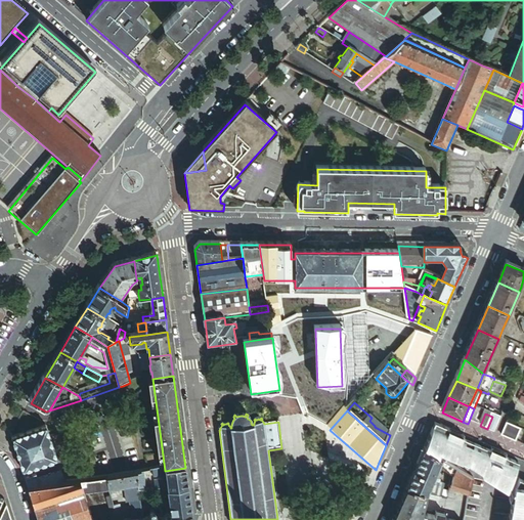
[(486,432),(495,436),(501,421),(492,417),(487,429),(486,432)]
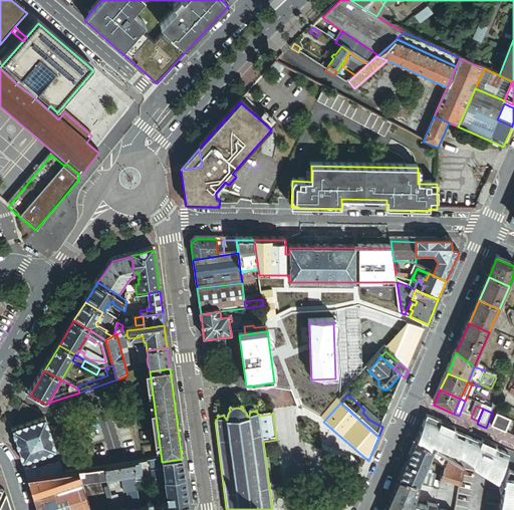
[(457,434),(458,432),(428,418),(418,443),(434,453),(437,455),(440,450),(448,454),(468,465),(477,443),(457,434)]
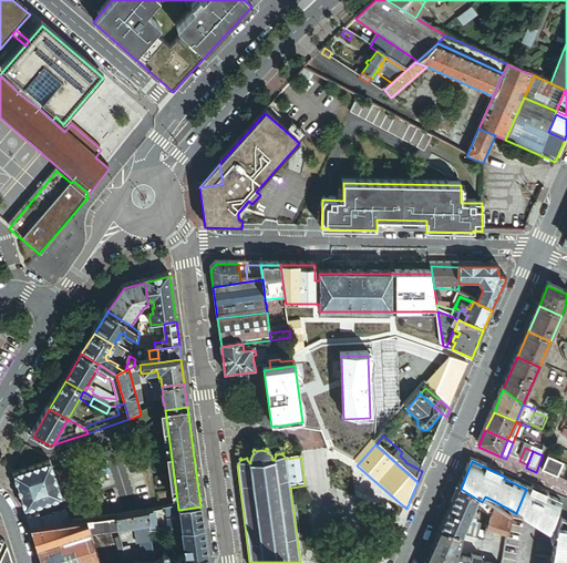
[(565,468),(549,461),(544,476),(558,481),(565,468)]
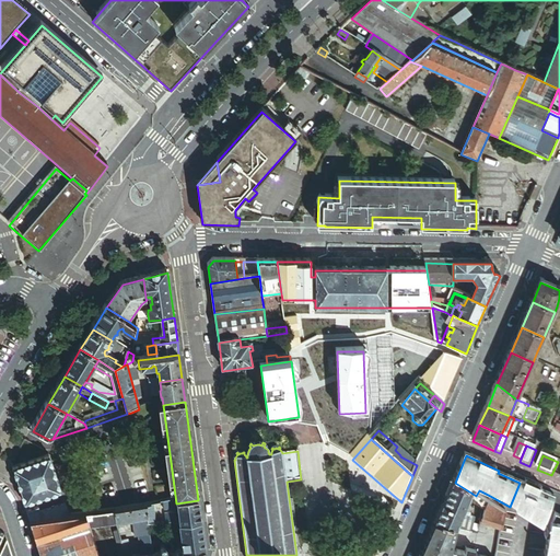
[(12,470),(24,506),(61,494),(49,458),(12,470)]
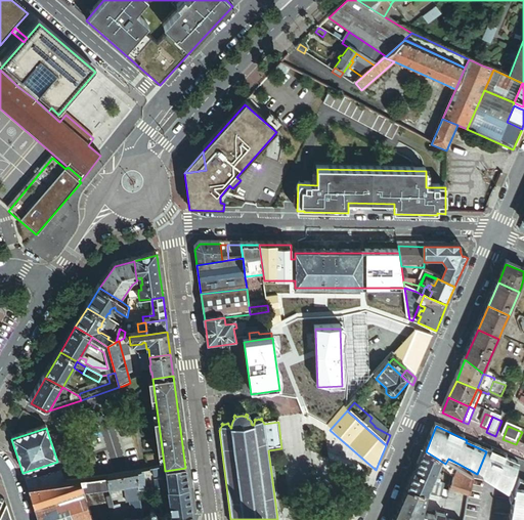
[(442,462),(426,451),(407,491),(428,496),(432,488),(440,468),(442,462)]
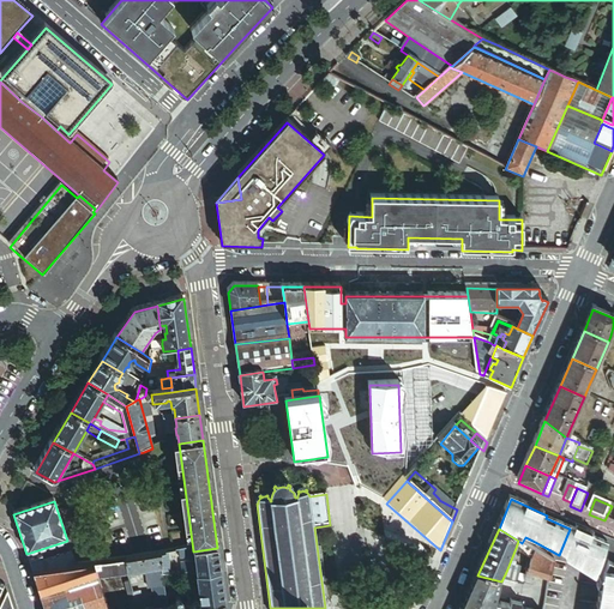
[(591,538),(570,529),(559,555),(565,561),(582,571),(591,538)]
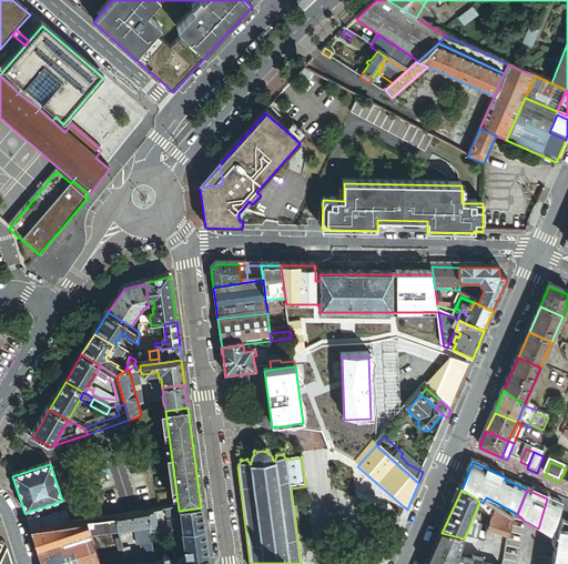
[(564,506),(547,499),(538,529),(550,536),(564,506)]
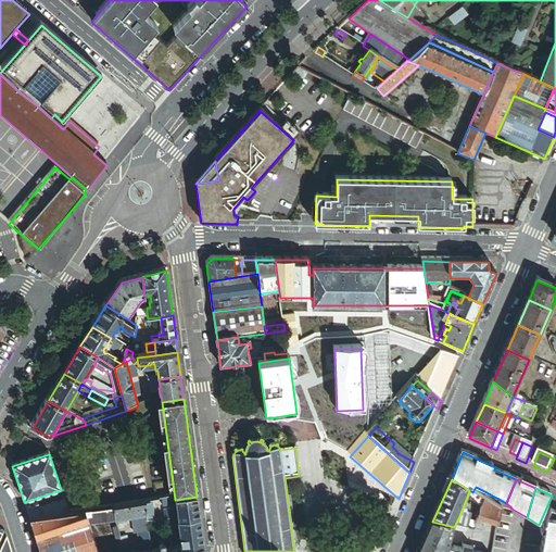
[(482,506),(484,500),(472,492),(469,490),(467,497),(482,506)]
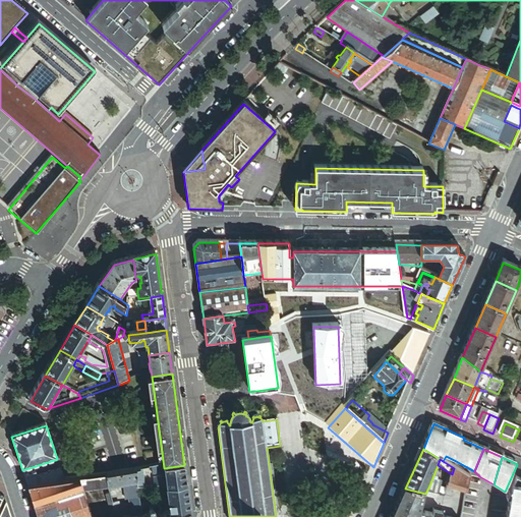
[(187,485),(184,465),(164,468),(166,477),(163,477),(163,480),(166,480),(167,484),(167,487),(187,485)]
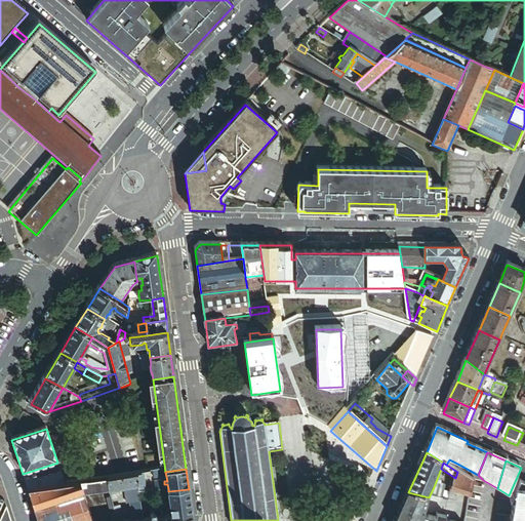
[(472,498),(475,483),(457,472),(455,478),(451,492),(472,498)]
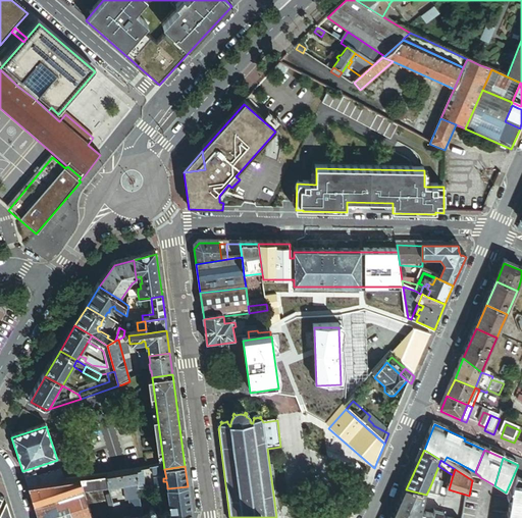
[(152,486),(149,471),(137,472),(138,479),(135,479),(134,480),(134,481),(133,482),(134,483),(134,484),(136,485),(139,485),(140,491),(140,493),(152,490),(152,486)]
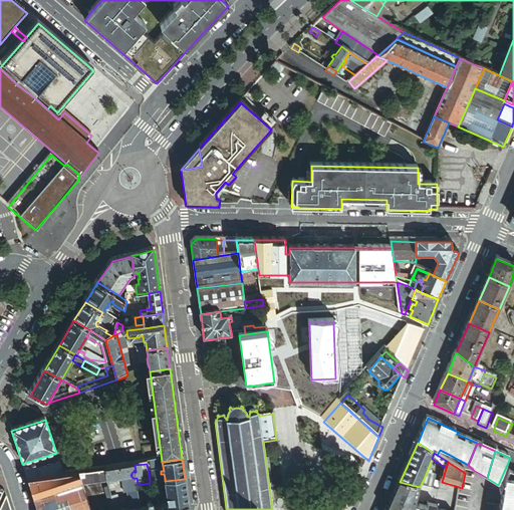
[(136,472),(135,465),(104,470),(106,481),(115,480),(125,479),(134,478),(132,477),(132,476),(131,475),(132,474),(132,473),(133,472),(136,472)]
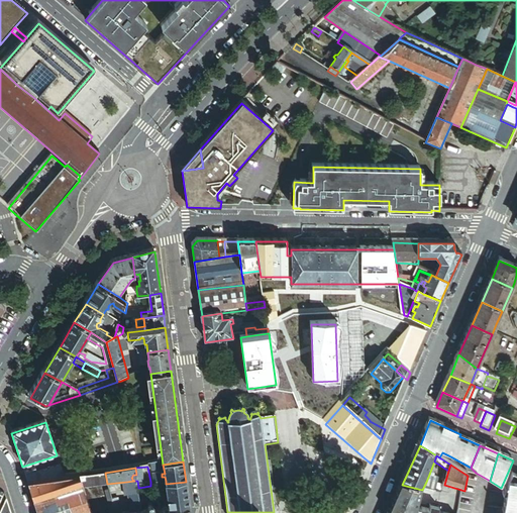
[(27,483),(64,478),(61,469),(37,476),(35,471),(24,475),(27,483)]
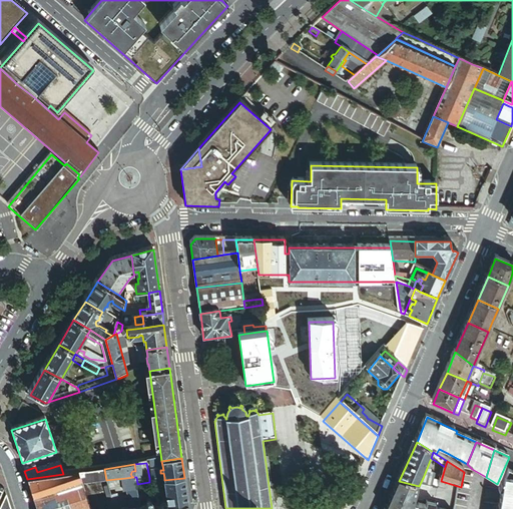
[(106,480),(104,469),(100,469),(83,471),(78,472),(81,483),(102,480),(106,480)]
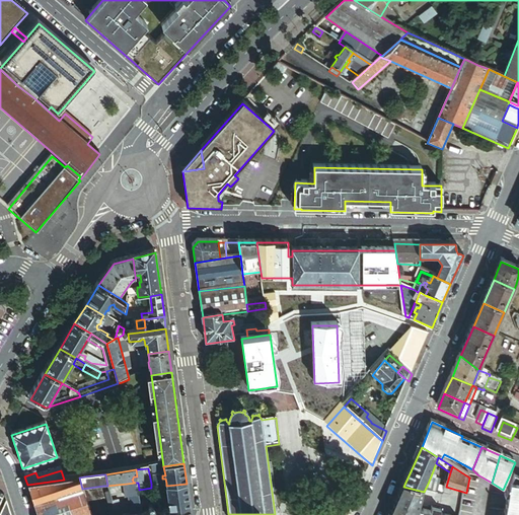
[(90,514),(82,489),(79,477),(64,480),(27,485),(36,514),(90,514)]
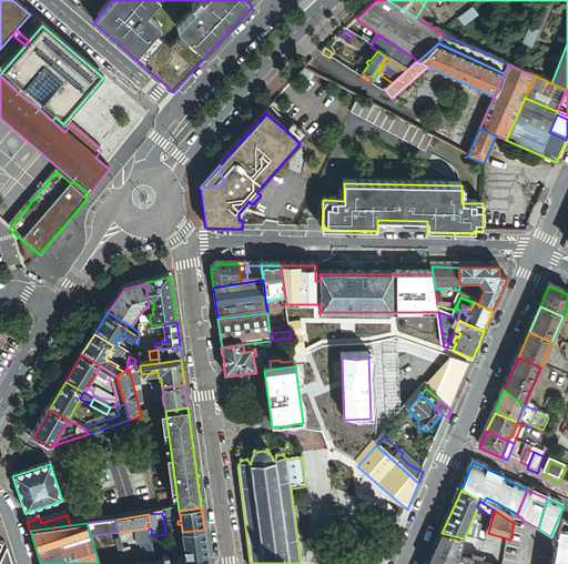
[(464,539),(479,543),(482,534),(483,529),(474,524),(470,531),(468,530),(464,539)]
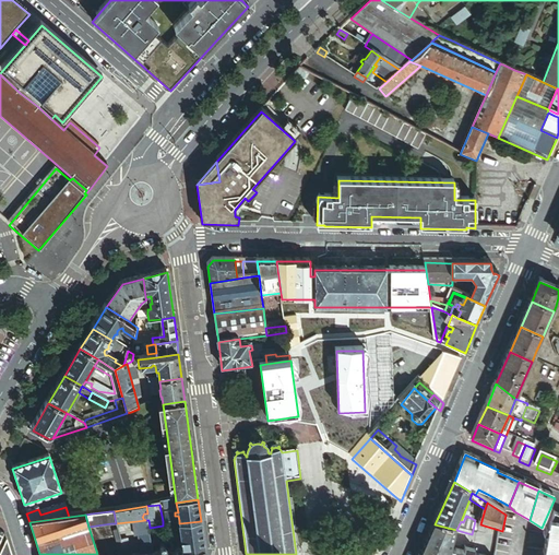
[(552,533),(558,518),(554,516),(544,539),(545,539),(545,543),(549,544),(552,533)]
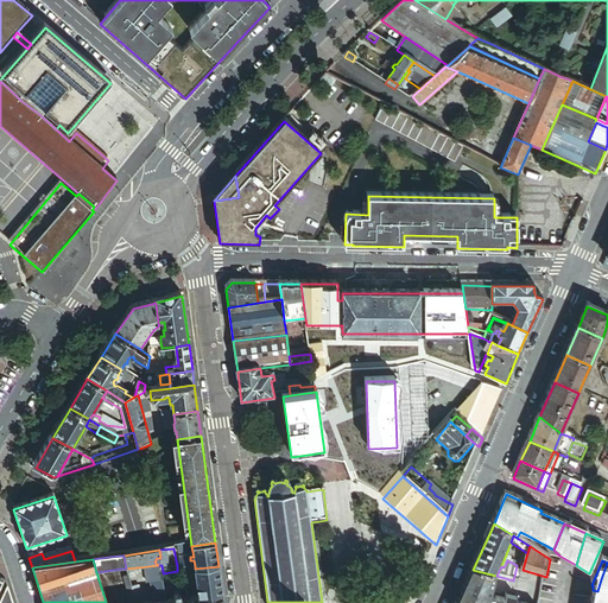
[(607,602),(607,562),(607,563),(601,579),(597,591),(595,602),(607,602)]
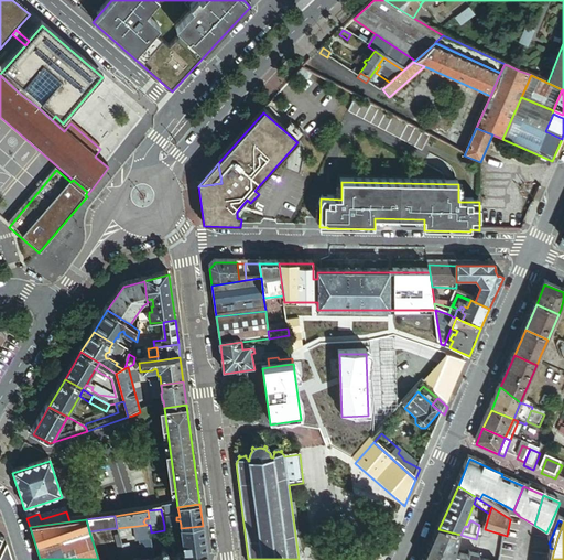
[(153,550),(151,532),(151,531),(150,525),(147,525),(138,526),(142,559),(154,559),(153,553),(153,550)]
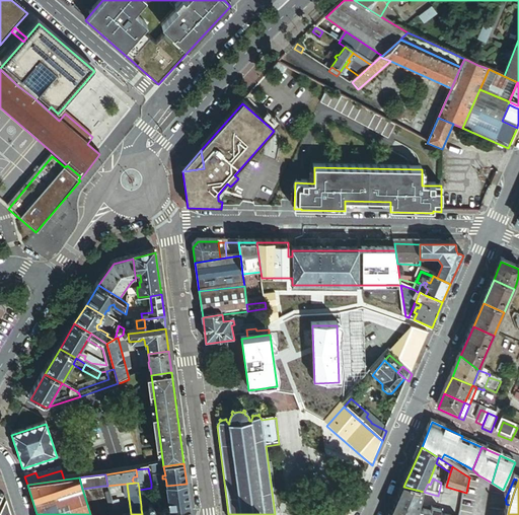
[(191,509),(187,484),(166,486),(167,490),(169,504),(169,507),(170,512),(191,509)]
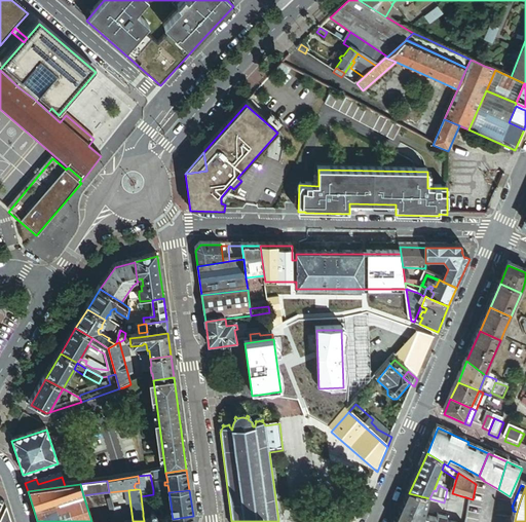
[(109,492),(112,502),(121,500),(118,491),(109,492)]
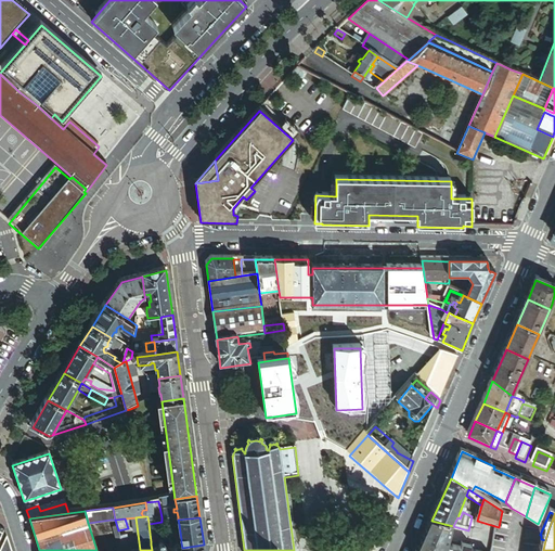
[(123,550),(121,538),(118,530),(115,520),(111,520),(115,539),(116,550),(123,550)]
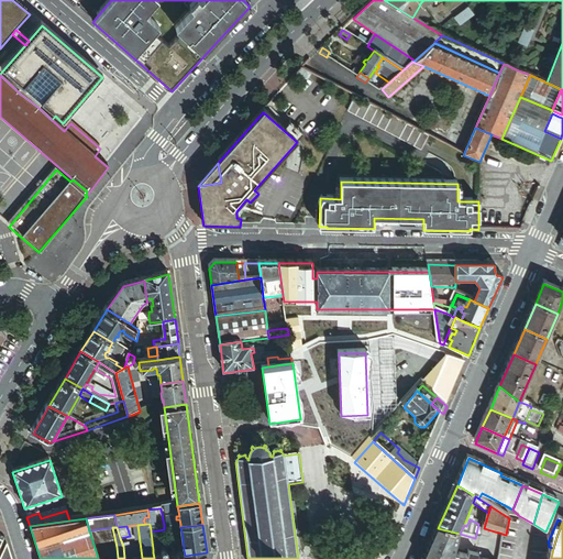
[(181,532),(180,527),(168,529),(169,535),(170,537),(172,543),(175,543),(174,536),(176,535),(175,533),(181,532)]
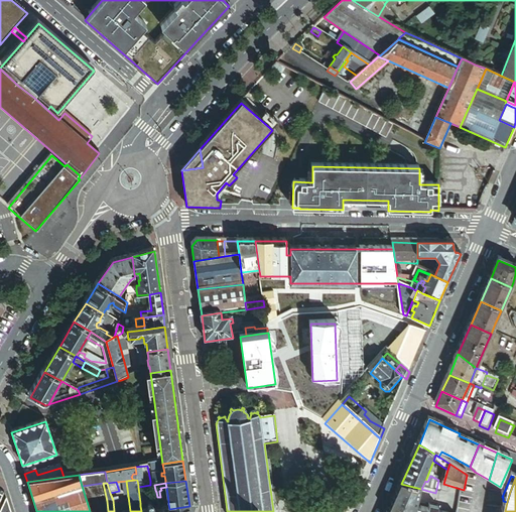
[(416,511),(416,510),(421,489),(401,484),(389,511),(416,511)]
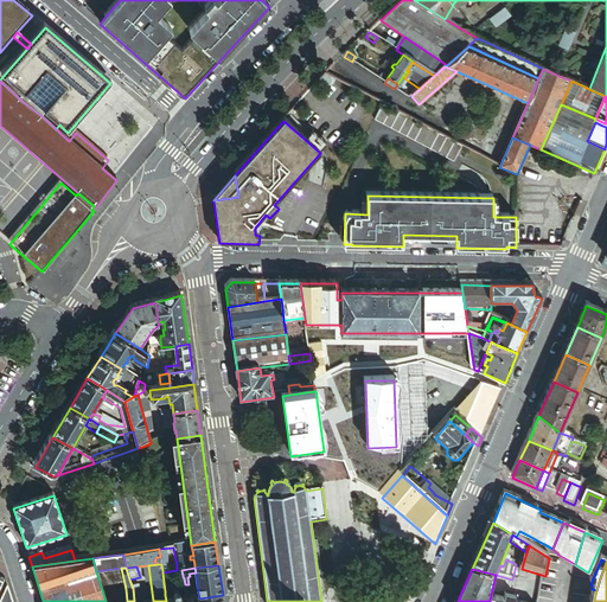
[(183,576),(181,570),(177,570),(163,572),(165,591),(170,591),(173,591),(171,577),(183,576)]
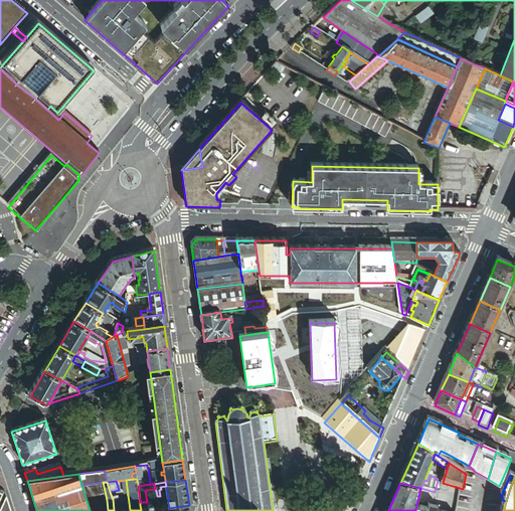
[(113,499),(114,510),(121,510),(118,497),(121,496),(119,490),(110,492),(113,499)]
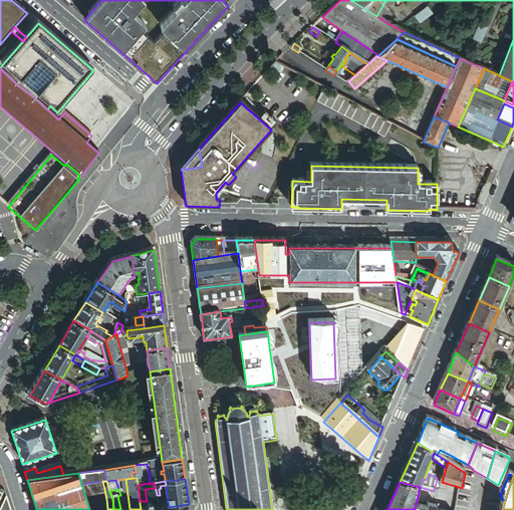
[(10,509),(6,498),(6,497),(0,509),(10,509)]
